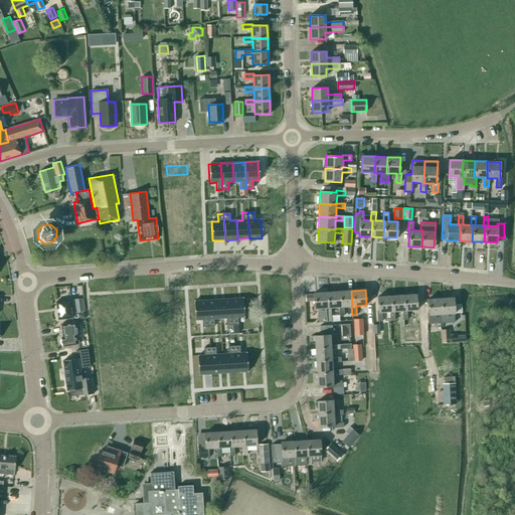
[(339,292),(340,307),(338,307),(339,316),(344,316),(343,307),(351,306),(352,306),(351,291),(339,292)]
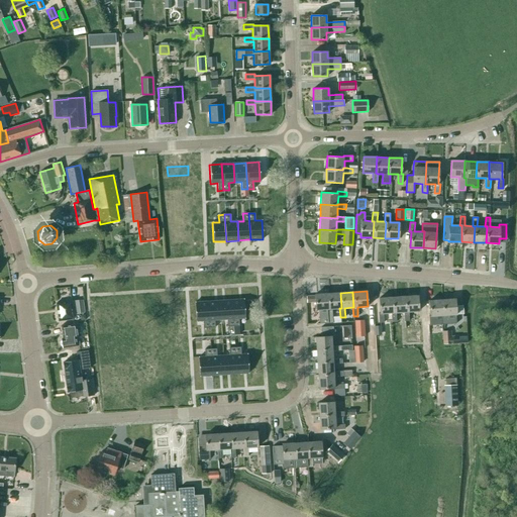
[(319,309),(327,309),(328,309),(327,293),(315,294),(316,309),(314,309),(315,319),(319,318),(319,309)]
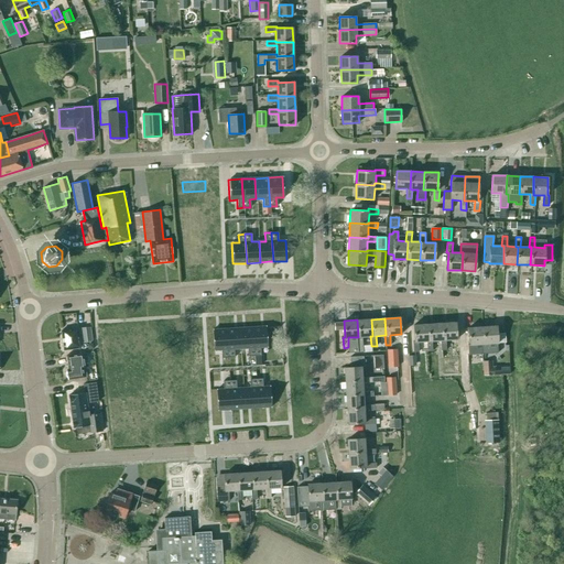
[(358,337),(357,337),(358,351),(362,350),(362,337),(370,336),(372,336),(371,320),(357,320),(358,337)]
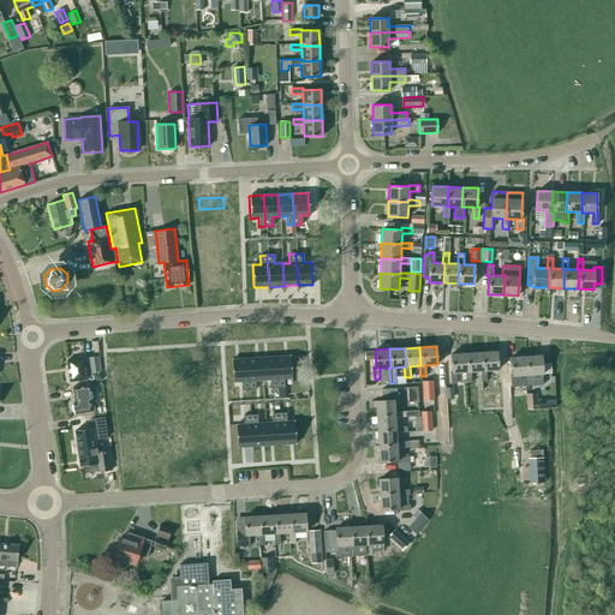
[(496,351),(481,352),(482,371),(481,371),(481,382),(487,381),(485,371),(497,370),(496,351)]
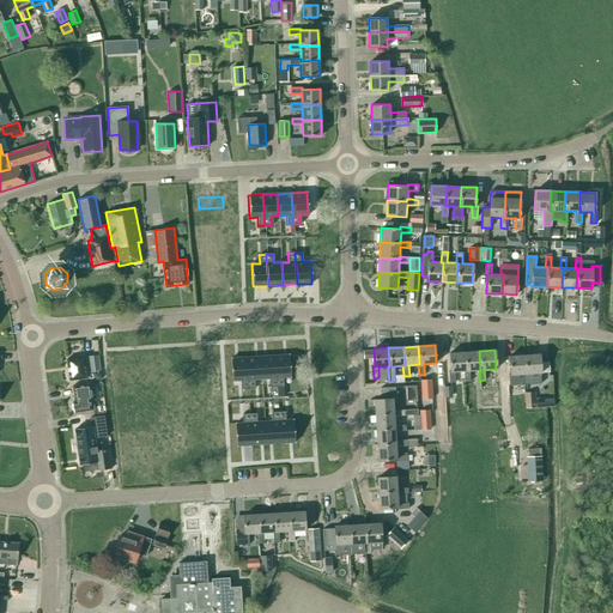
[(465,352),(466,371),(463,371),(465,382),(469,381),(469,370),(479,370),(480,370),(479,351),(465,352)]
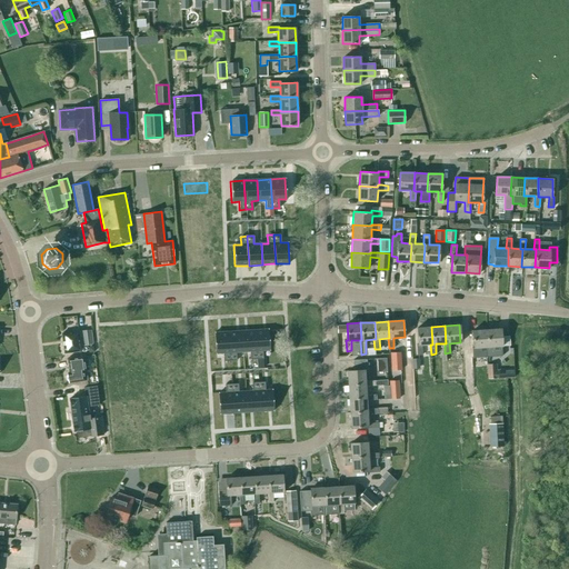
[(432,345),(431,327),(417,328),(418,345),(417,345),(417,355),(422,355),(421,345),(430,345),(432,345)]
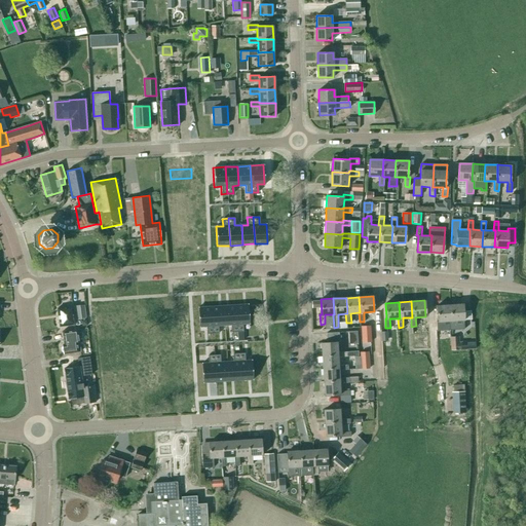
[(249,304),(236,305),(237,332),(243,331),(243,324),(250,324),(249,304)]
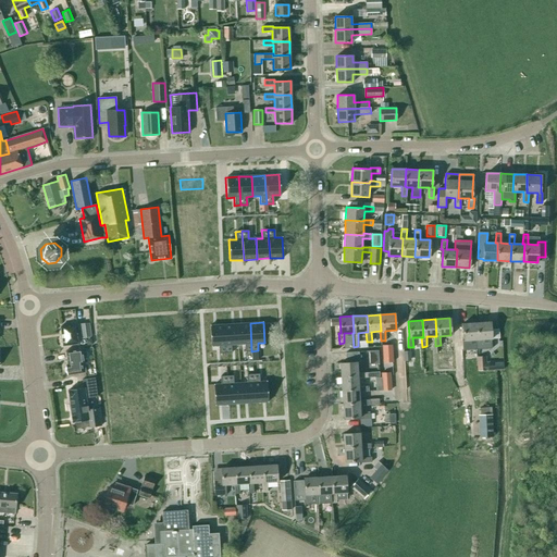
[(481,339),(492,338),(492,341),(499,341),(498,329),(491,330),(491,322),(477,323),(478,339),(477,339),(477,349),(482,349),(481,339)]
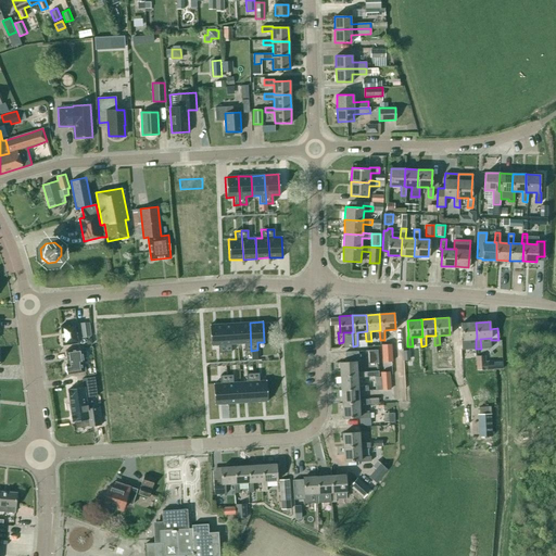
[(60,326),(63,345),(79,343),(78,338),(87,337),(86,336),(85,323),(60,326)]
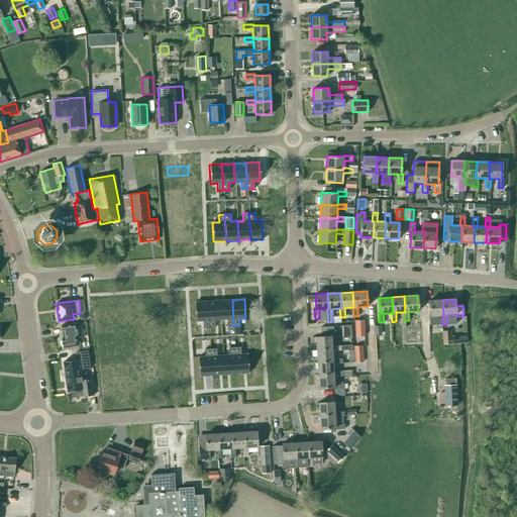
[(220,300),(208,301),(209,327),(215,327),(215,320),(221,319),(220,300)]
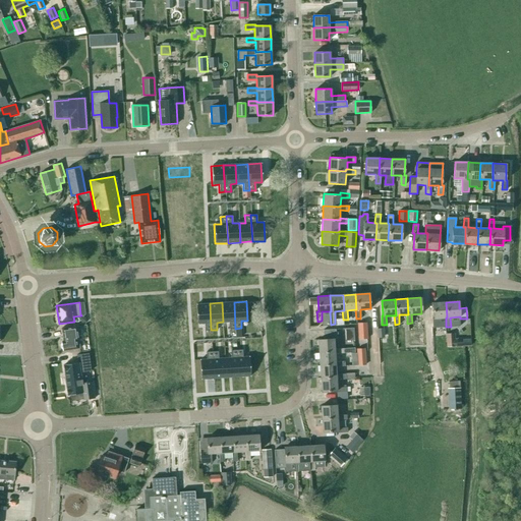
[(234,302),(222,302),(223,322),(229,322),(229,329),(235,329),(234,302)]
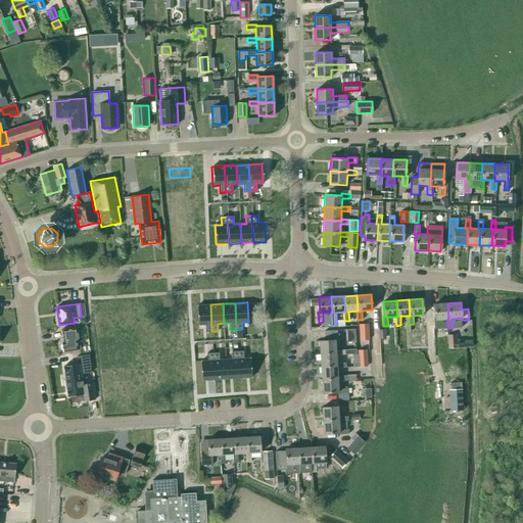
[(433,319),(434,329),(439,329),(438,320),(447,319),(448,319),(447,303),(434,303),(435,319),(433,319)]
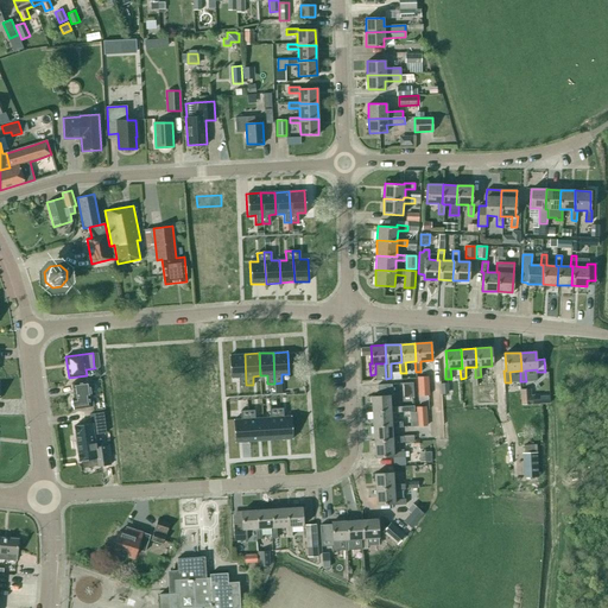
[(245,354),(229,355),(232,378),(239,378),(240,386),(246,385),(245,354)]
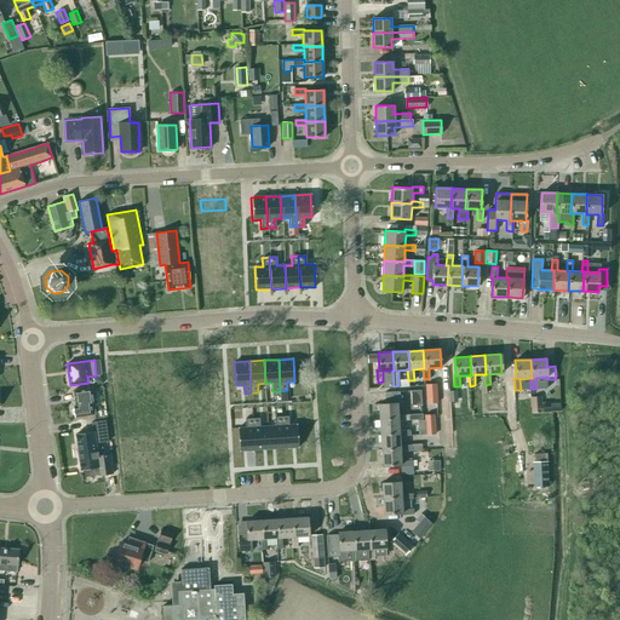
[(437,403),(436,384),(425,384),(426,403),(437,403)]
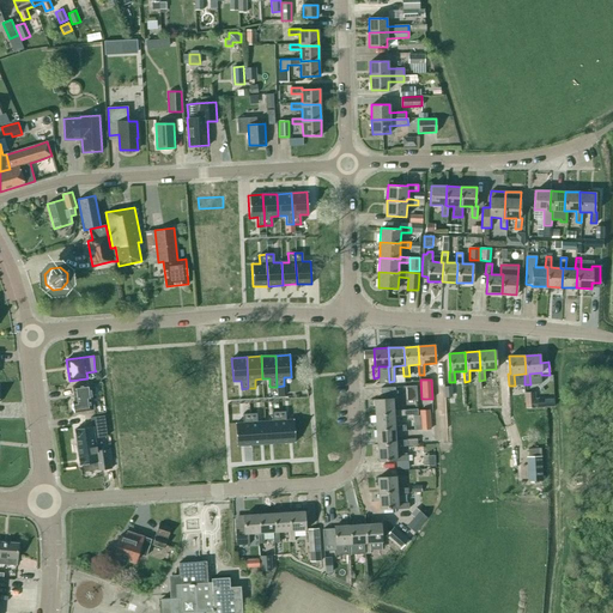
[(72,402),(73,413),(95,410),(91,393),(95,393),(93,383),(72,386),(74,401),(72,402)]
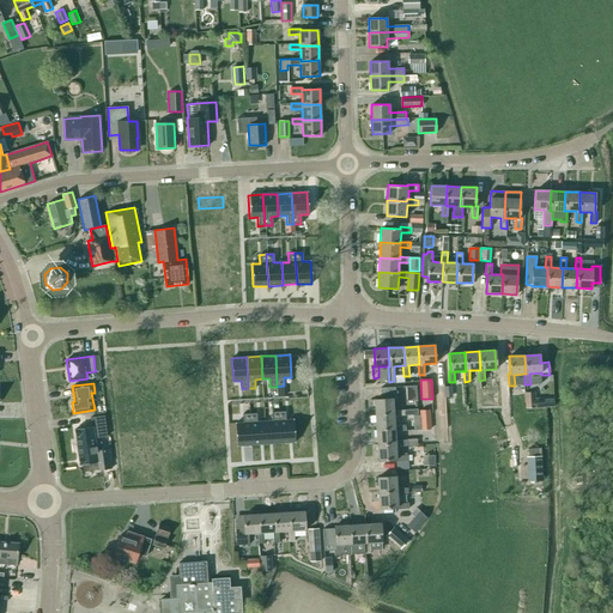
[(375,416),(394,414),(394,416),(418,414),(417,410),(394,411),(393,399),(395,399),(395,387),(381,388),(382,399),(374,400),(375,416)]
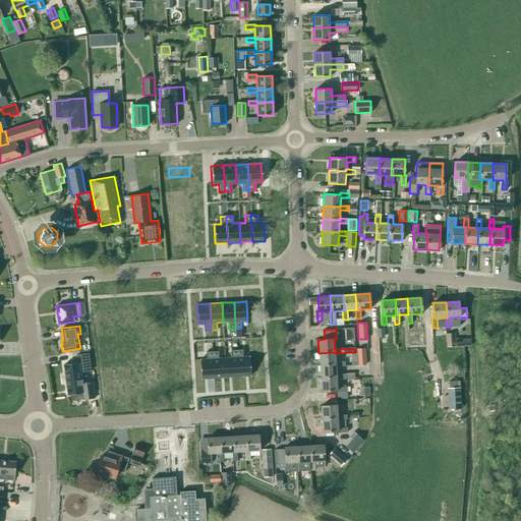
[(426,330),(410,330),(410,345),(426,344),(426,330)]
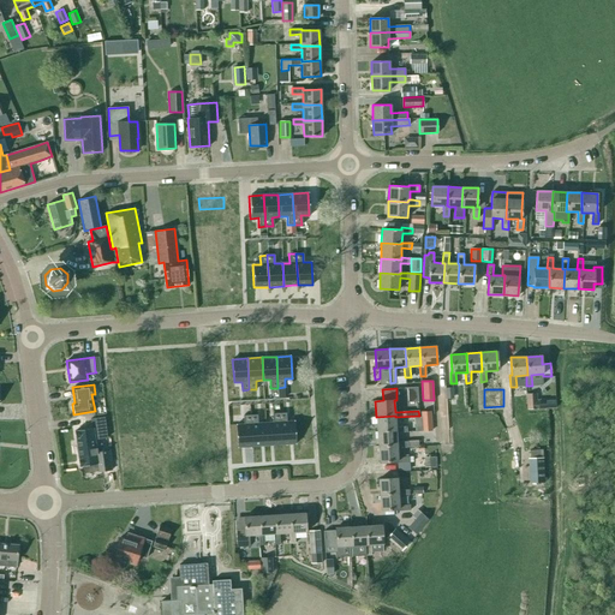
[(172,451),(191,449),(187,390),(169,390),(172,451)]
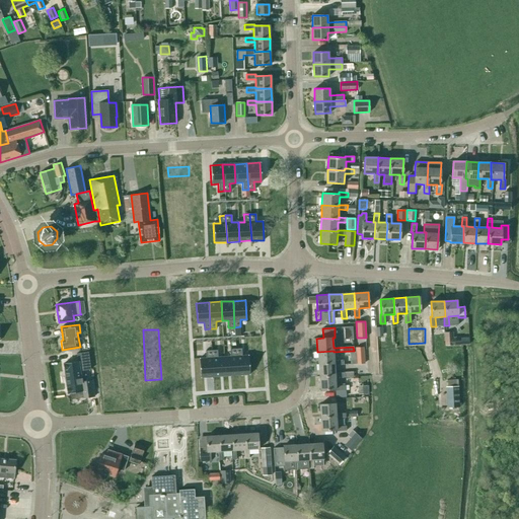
[(444,332),(445,344),(454,343),(453,331),(444,332)]
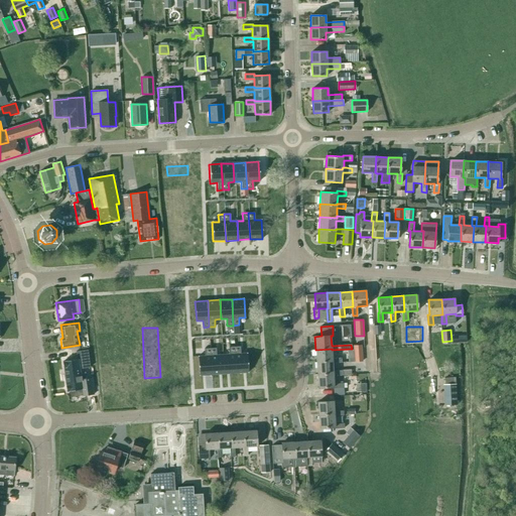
[(361,345),(353,346),(354,350),(354,362),(362,361),(361,345)]
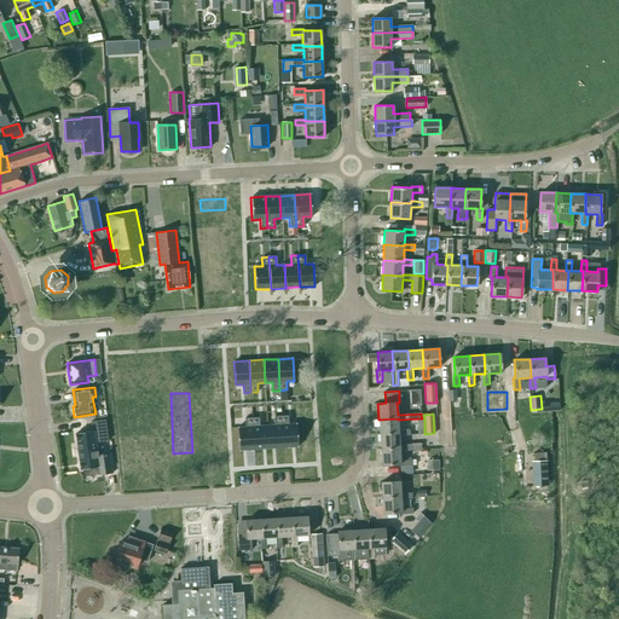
[(275,424),(267,426),(268,449),(283,447),(282,416),(275,416),(275,424)]
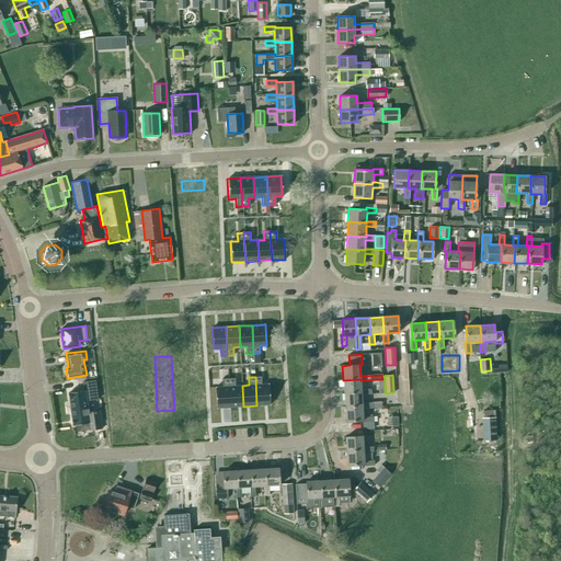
[(261,377),(255,377),(256,405),(271,404),(268,384),(262,385),(261,377)]
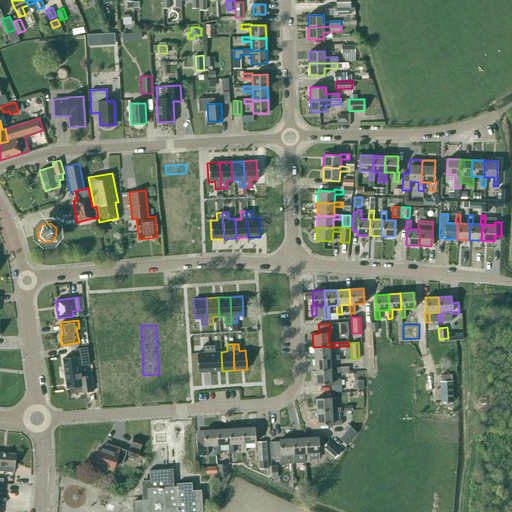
[(203,353),(197,353),(198,372),(210,372),(209,345),(203,346),(203,353)]
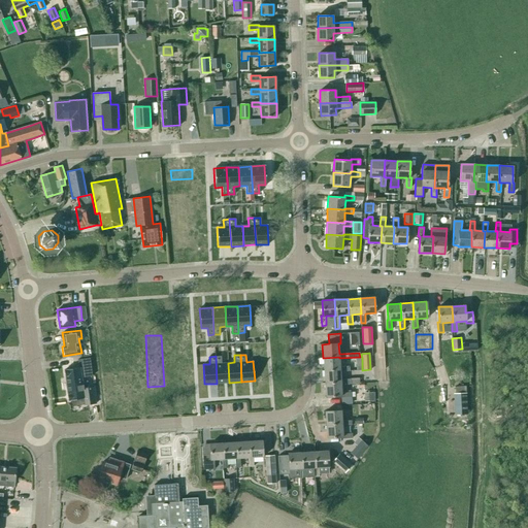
[(222,356),(216,356),(217,384),(229,383),(228,363),(222,363),(222,356)]
